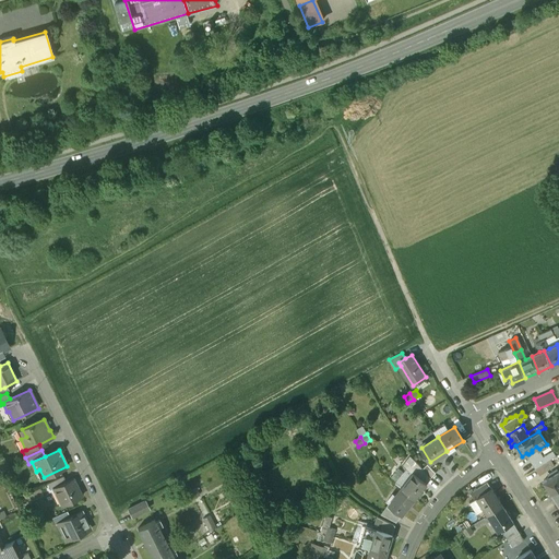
[(538,451),(527,459),(535,470),(546,462),(538,451)]
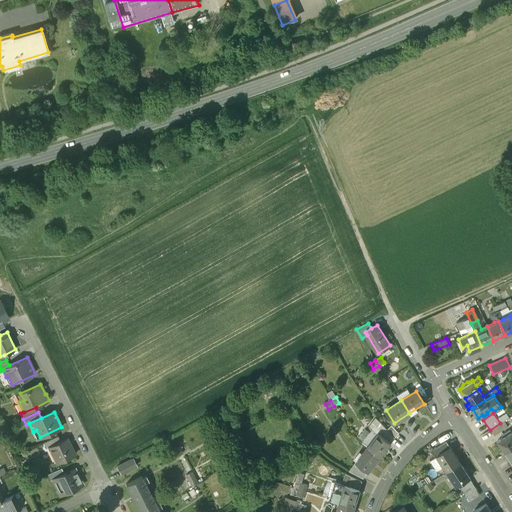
[(387,428),(380,422),(378,426),(372,421),(369,425),(372,428),(390,442),(394,436),(387,428)]
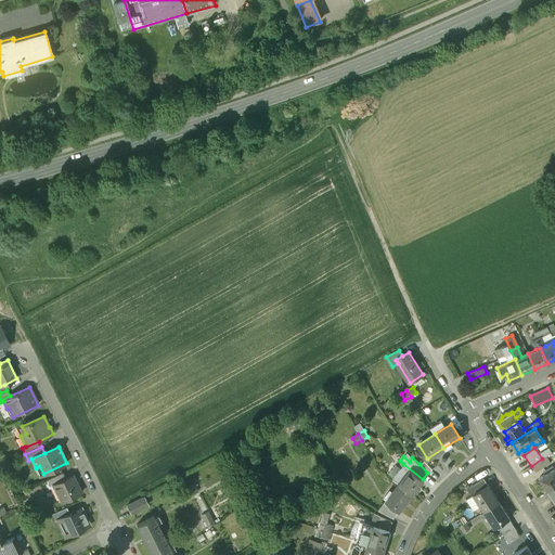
[(542,459),(531,466),(534,472),(550,463),(545,456),(542,459)]
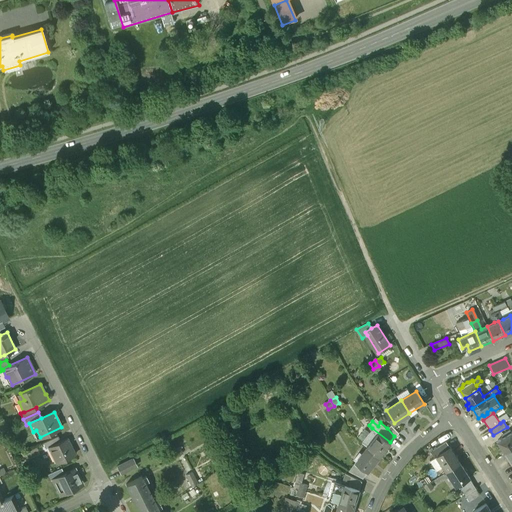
[(391,424),(387,428),(394,436),(399,431),(391,424)]
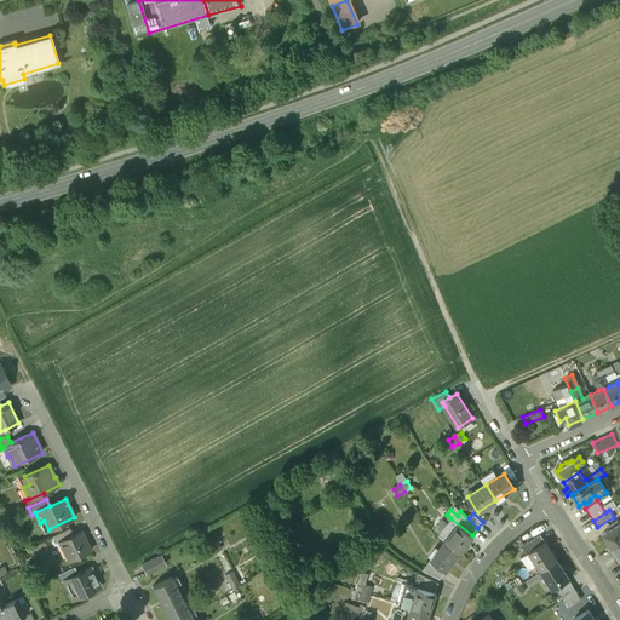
[(472,535),(451,518),(437,535),(445,541),(459,552),(472,535)]
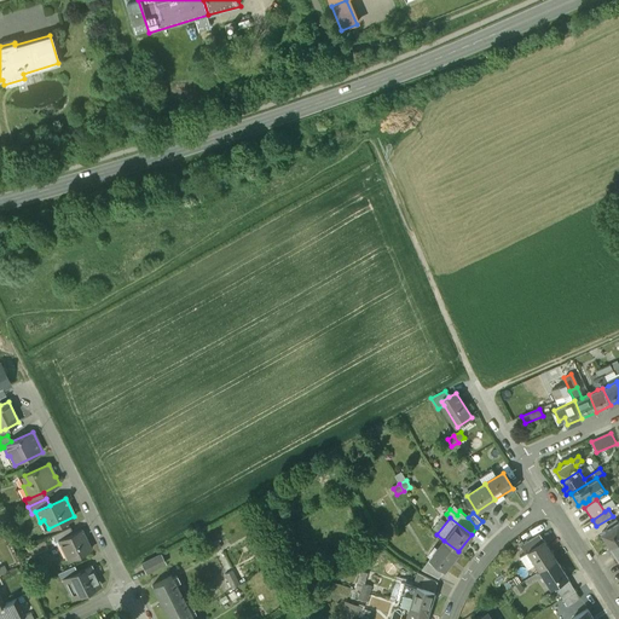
[(618,524),(618,522),(601,533),(609,547),(618,541),(618,524)]
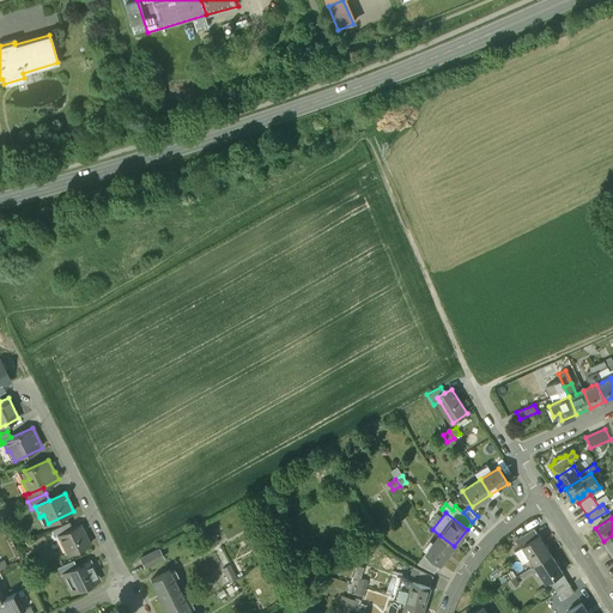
[(70,522),(53,530),(56,538),(61,535),(61,534),(73,528),(70,522)]
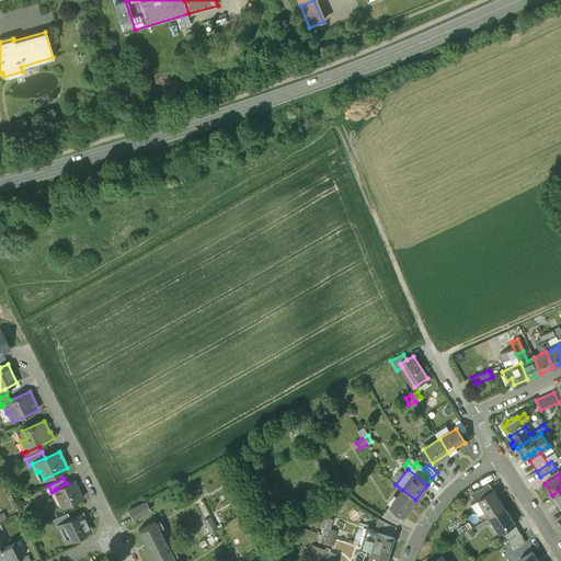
[(67,483),(56,489),(56,490),(65,507),(82,499),(73,481),(67,483)]
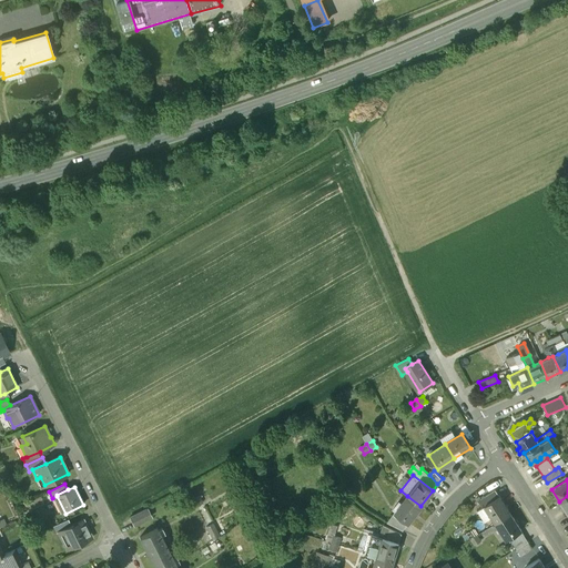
[(495,489),(479,498),(484,505),(499,496),(495,489)]
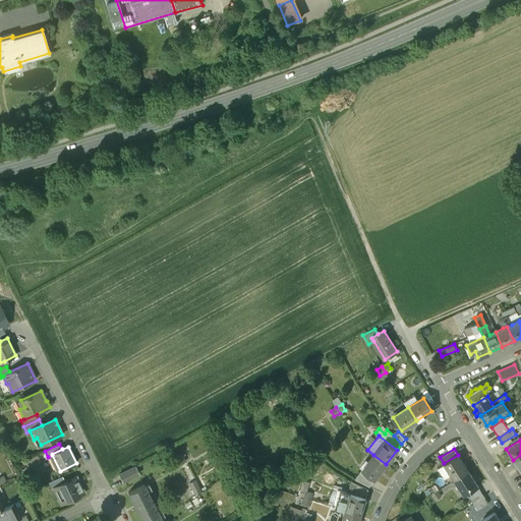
[(373,455),(361,470),(374,479),(386,464),(373,455)]
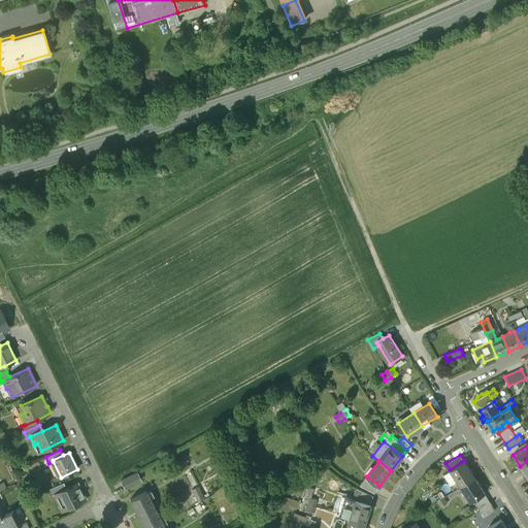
[(474,477),(464,461),(450,469),(451,470),(443,474),(450,485),(457,481),(461,486),(474,477)]
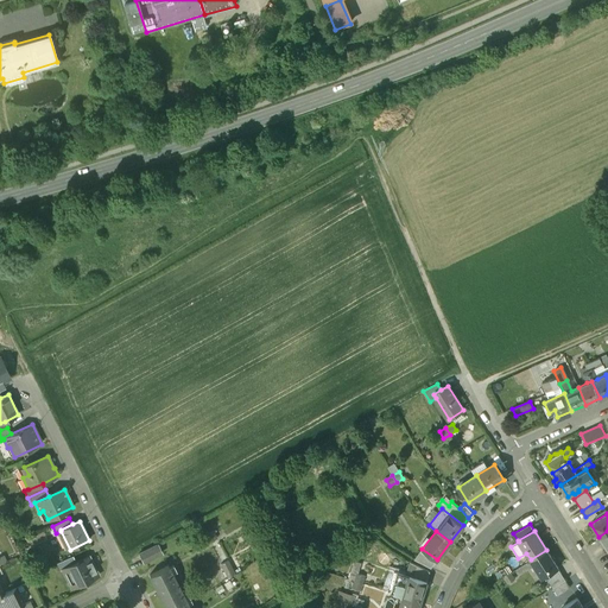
[(213,532),(207,536),(210,542),(216,539),(213,532)]
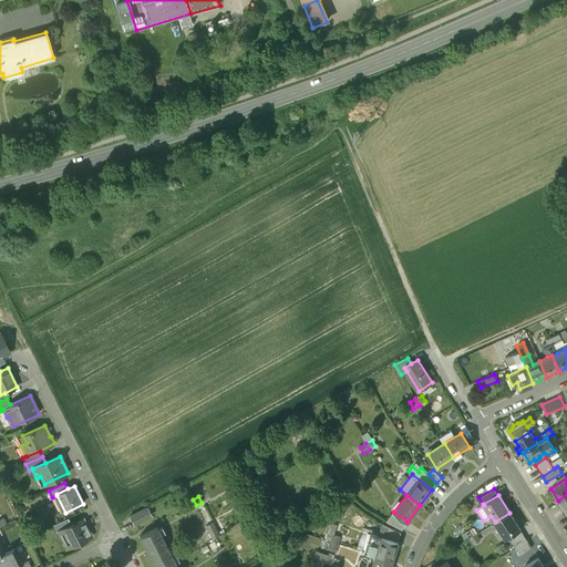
[(146,507),(130,517),(133,525),(151,516),(146,507)]
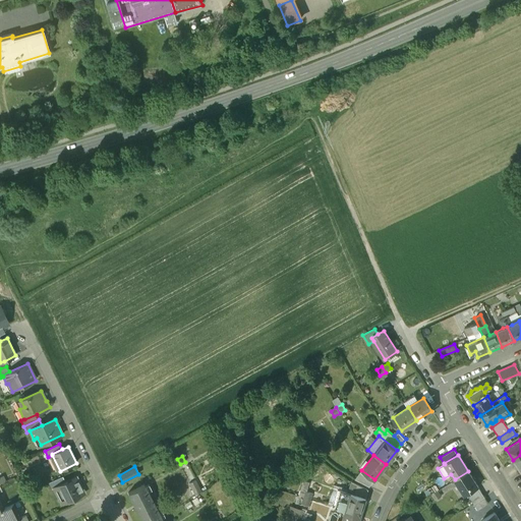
[(478,486),(468,471),(455,479),(465,496),(478,486)]
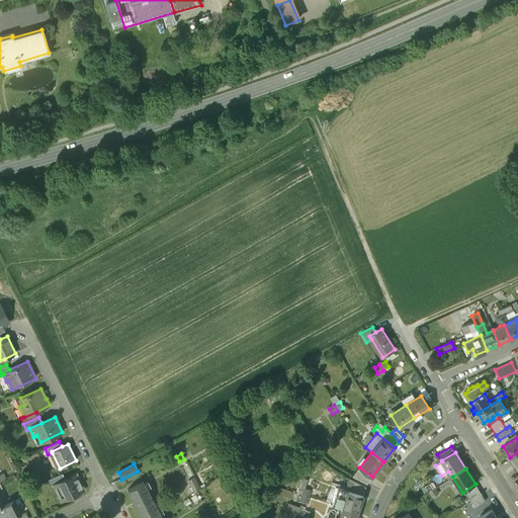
[(370,479),(358,469),(352,477),(367,484),(370,479)]
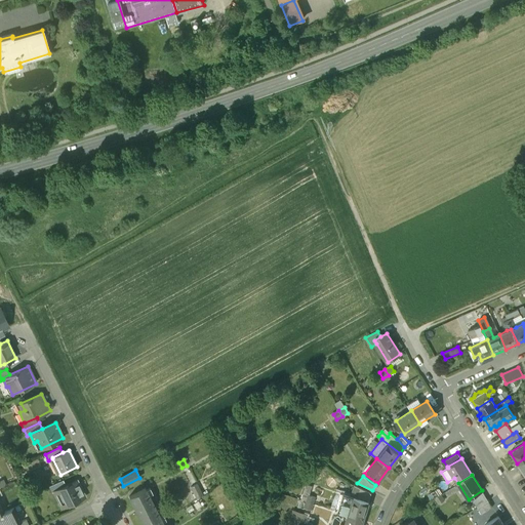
[(77,481),(58,489),(66,506),(84,496),(77,481)]
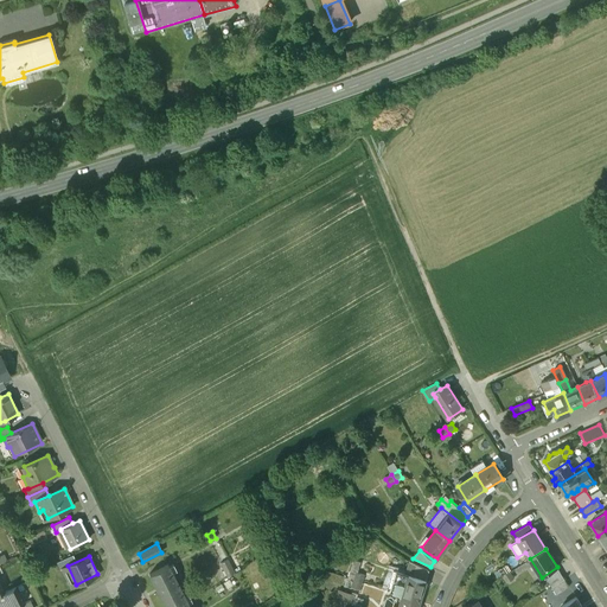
[(228,560),(221,563),(228,577),(235,574),(228,560)]
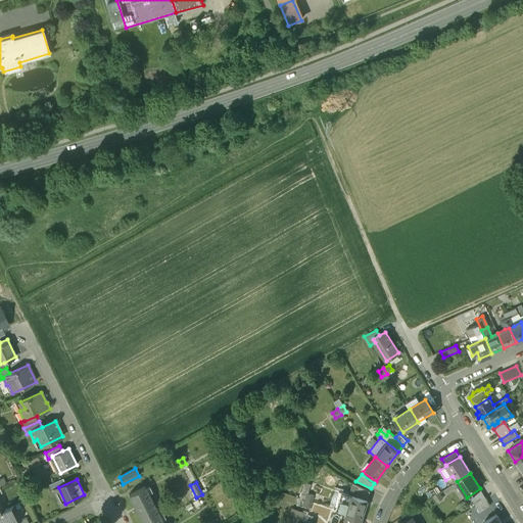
[(370,491),(352,483),(348,494),(367,500),(370,491)]
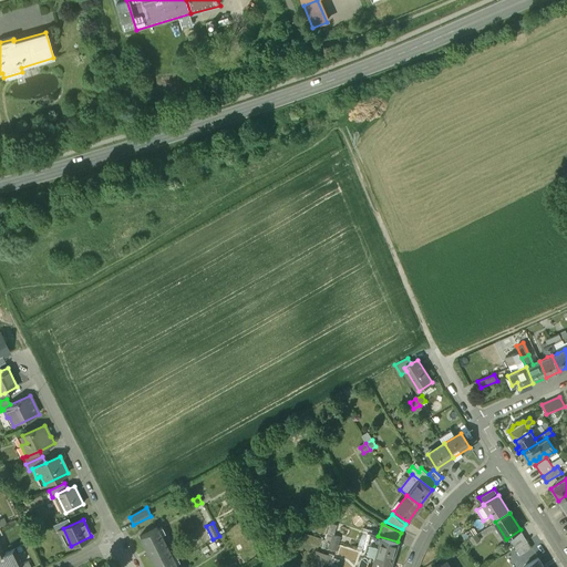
[(472,527),(466,532),(470,538),(476,534),(472,527)]
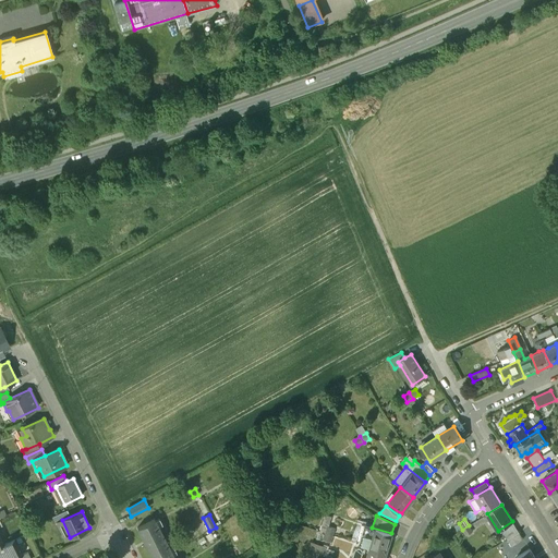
[(172,557),(154,520),(137,528),(152,557),(172,557)]
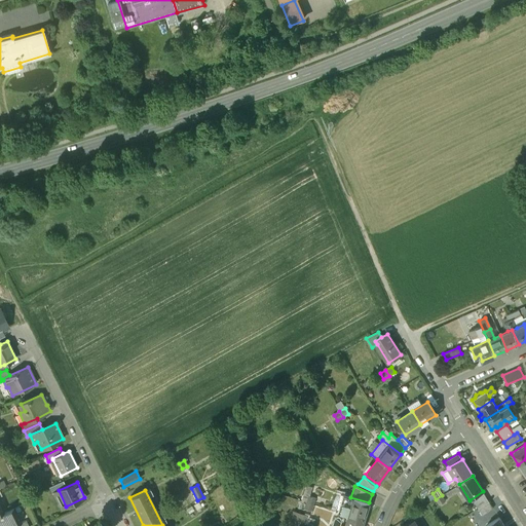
[(484,494),(474,500),(479,509),(489,502),(484,494)]
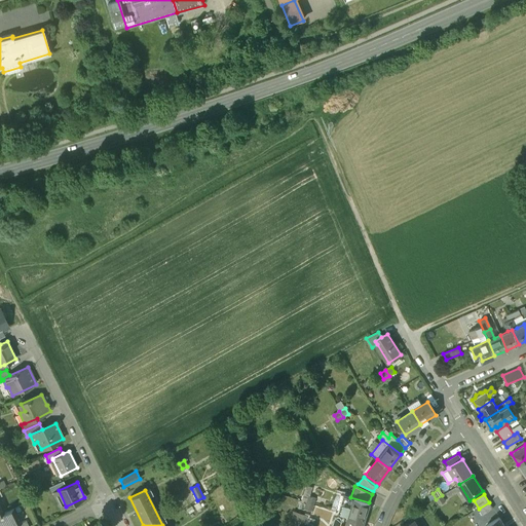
[(350,497),(343,495),(338,513),(348,516),(364,521),(369,502),(350,497)]
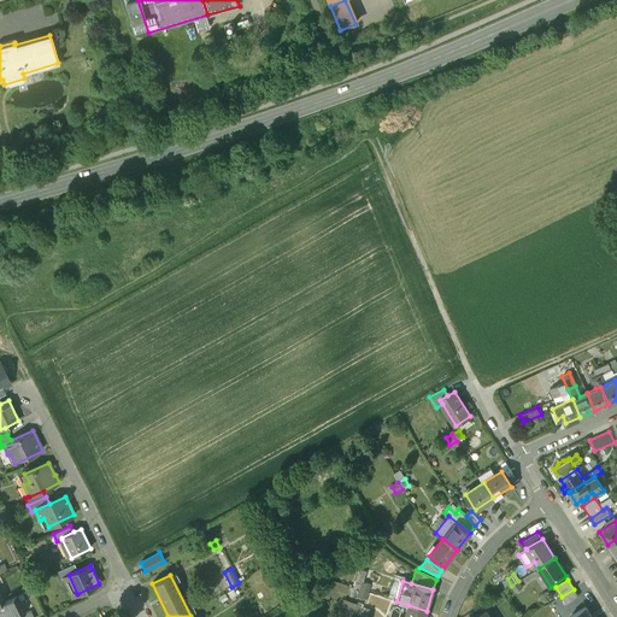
[(518,581),(511,586),(516,592),(522,587),(518,581)]
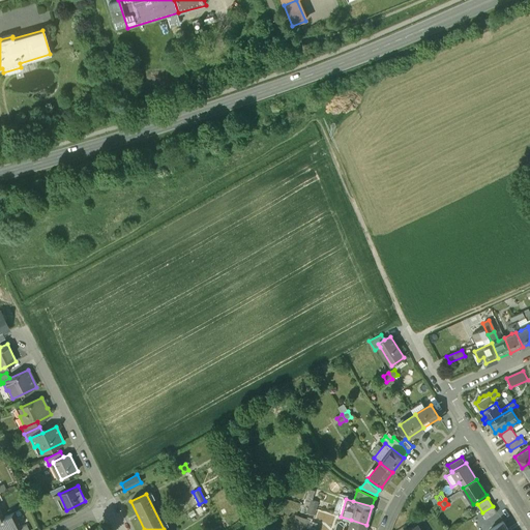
[(318,502),(312,500),(310,507),(316,509),(318,502)]
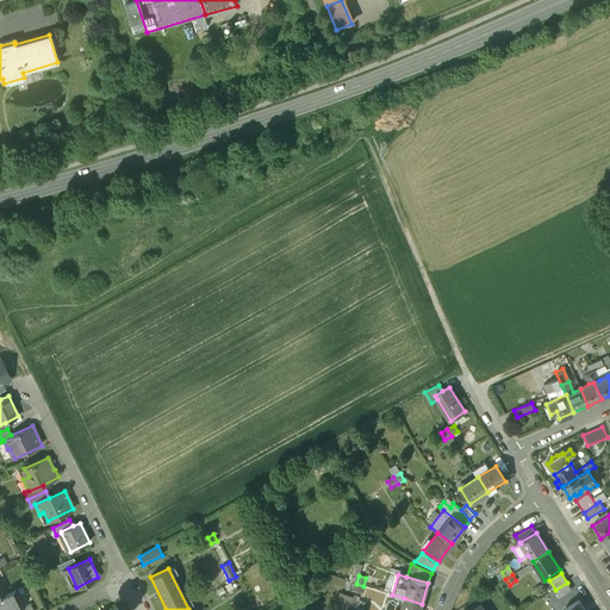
[(567,583),(555,590),(560,597),(572,590),(567,583)]
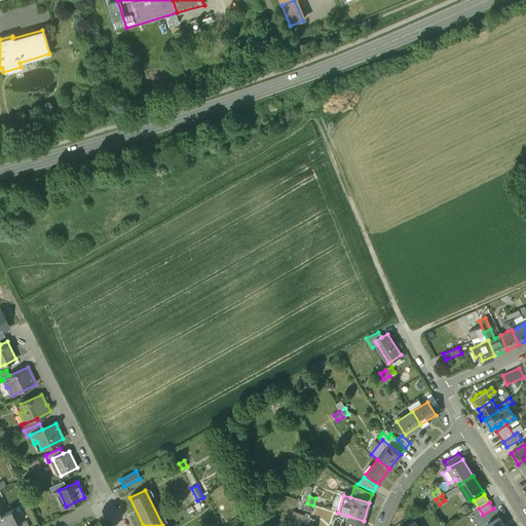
[(313,505),(307,503),(305,510),(311,512),(313,505)]
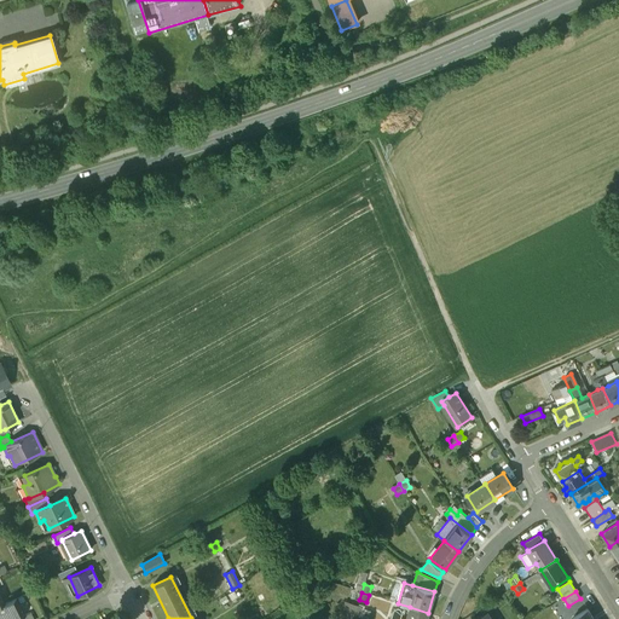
[(1,605),(0,605),(0,618),(18,618),(27,615),(17,597),(1,605)]
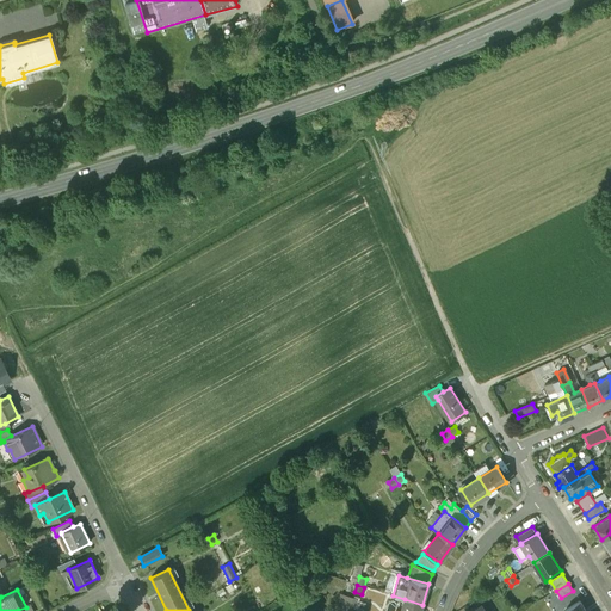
[(350,610),(353,610),(359,597),(344,591),(338,606),(350,610)]
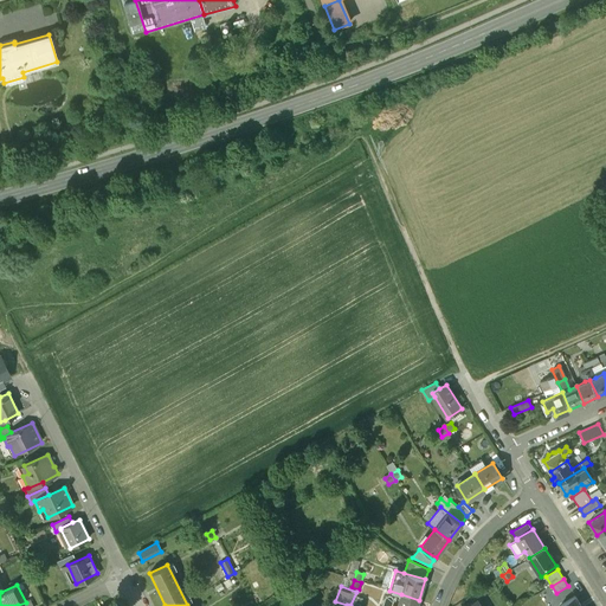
[(417,605),(419,600),(401,594),(398,605),(417,605)]
